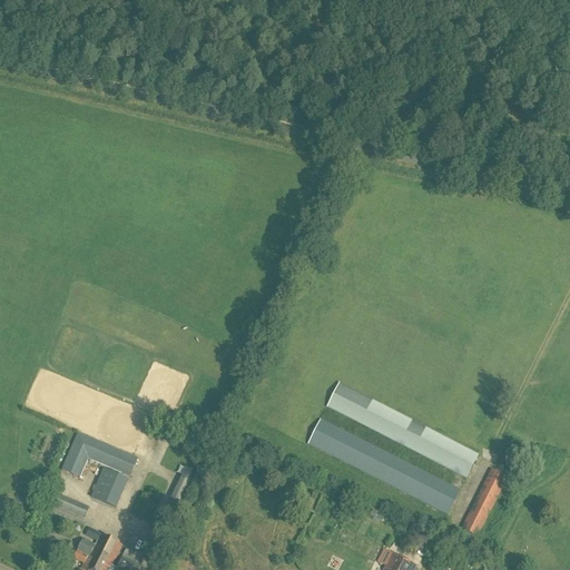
[(465,479),(478,454),(338,383),(326,408),(465,479)]
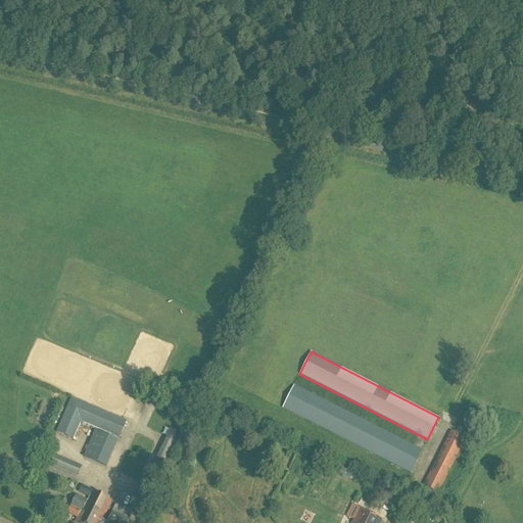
[(422,450),(293,385),(282,409),(410,473),(422,450)]
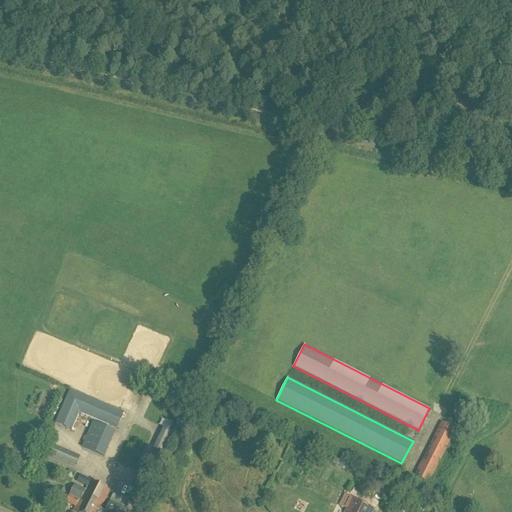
[(55,423),(72,430),(79,413),(116,429),(124,412),(70,389),(55,423)]
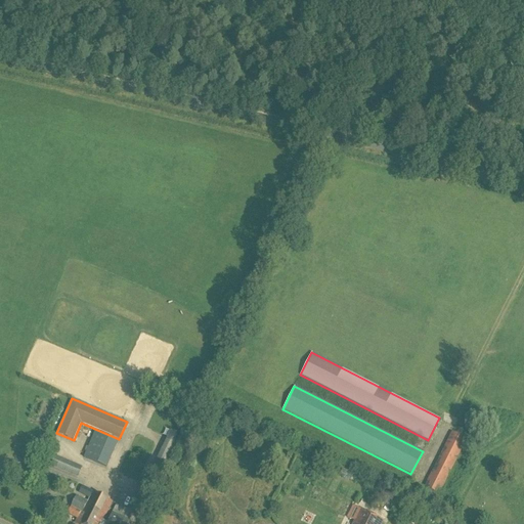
[(424,487),(426,488),(421,498),(433,504),(437,494),(439,495),(466,439),(451,432),(424,487)]
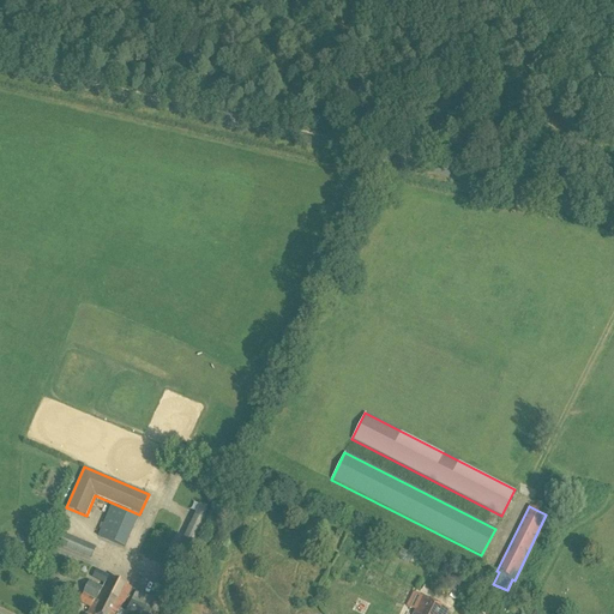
[(138,518),(112,507),(98,537),(125,548),(138,518)]
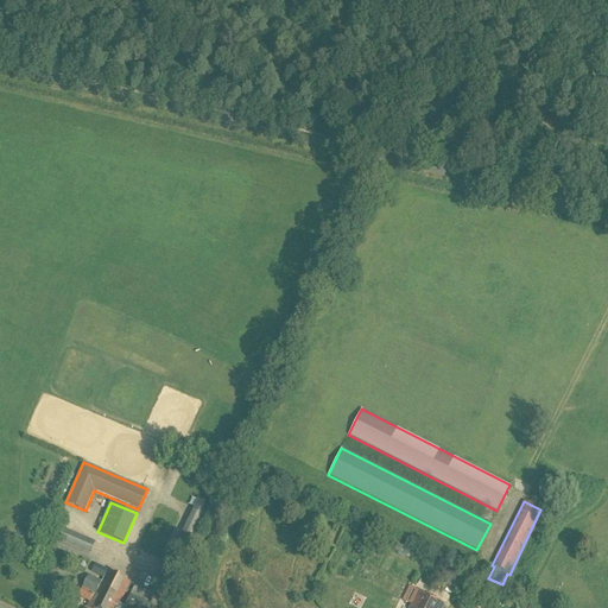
[(194,508),(169,561),(183,568),(208,515),(194,508)]
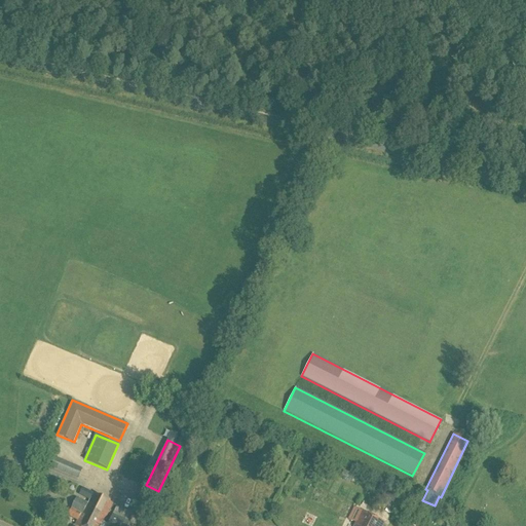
[(55,457),(50,467),(78,479),(82,468),(55,457)]
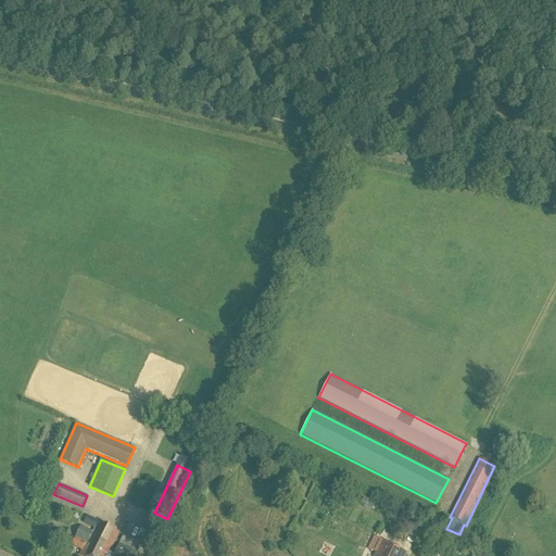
[(444,505),(452,509),(457,498),(451,494),(444,505)]
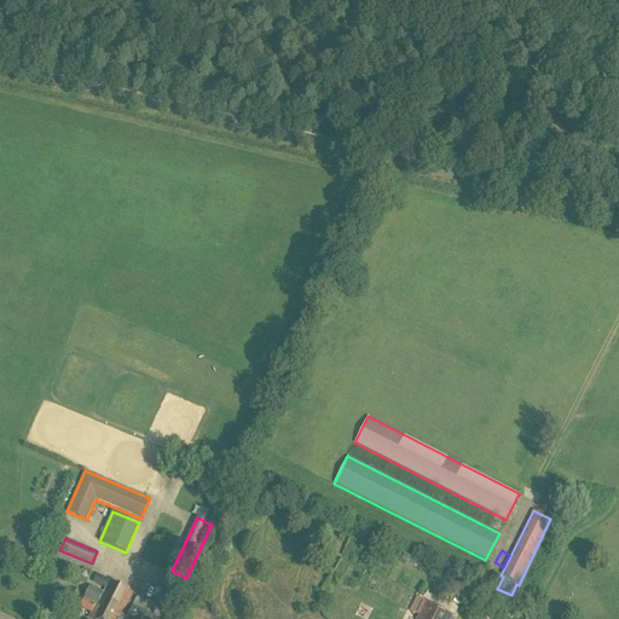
[(404,554),(400,561),(404,563),(404,565),(408,567),(409,565),(412,567),(416,561),(404,554)]
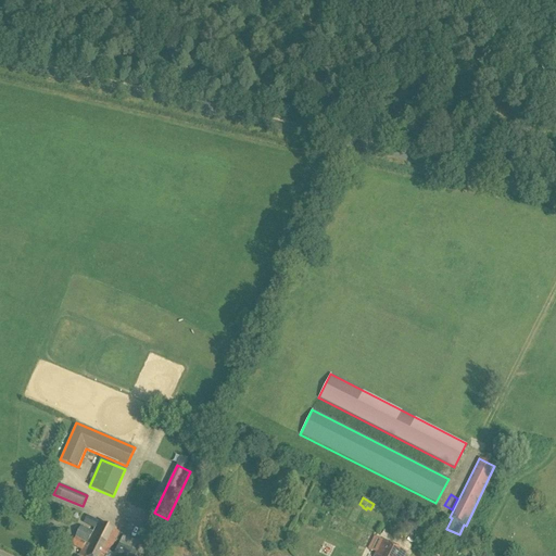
[(108,555),(110,552),(119,532),(87,517),(85,522),(95,528),(92,532),(81,526),(72,545),(83,551),(79,555),(108,555)]
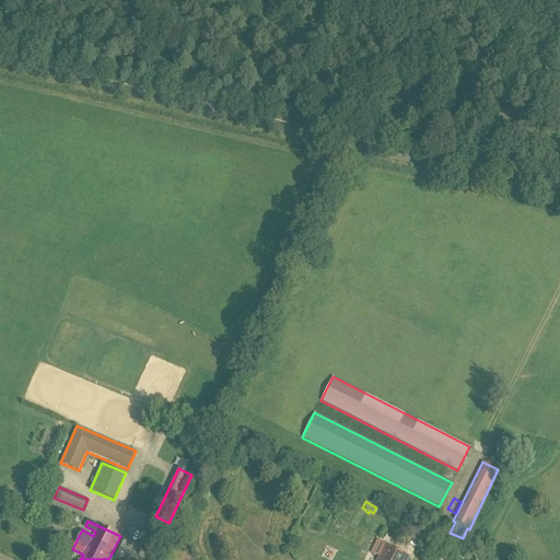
[(407,537),(420,544),(426,533),(411,527),(407,537)]
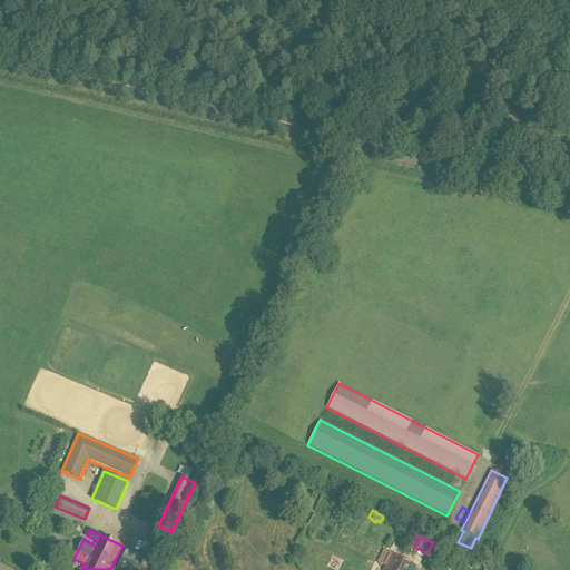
[(112,566),(110,569),(139,569),(145,558),(127,549),(124,558),(118,569),(112,566)]
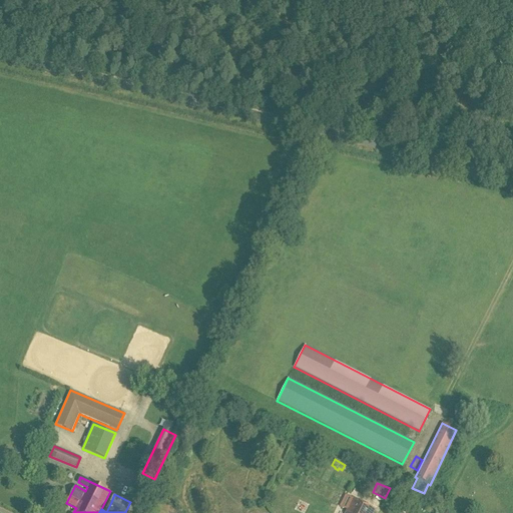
[(347,510),(345,512),(373,512),(375,510),(345,495),(340,506),(347,510)]
